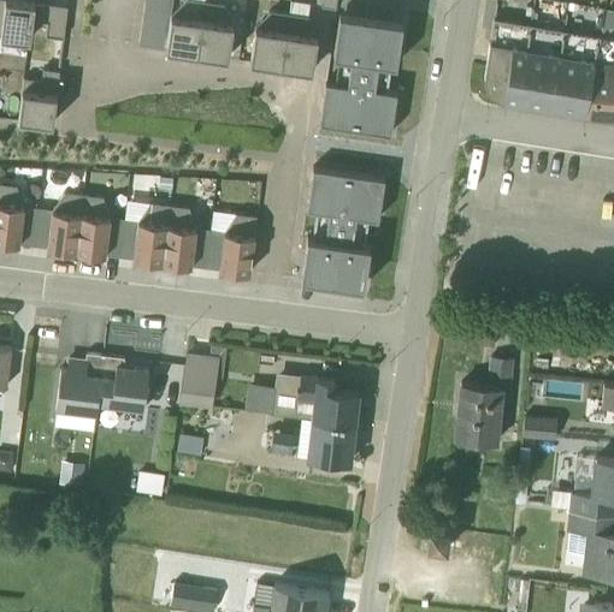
[(199,57),(206,4),(187,1),(175,15),(175,0),(148,0),(141,48),(199,57)]
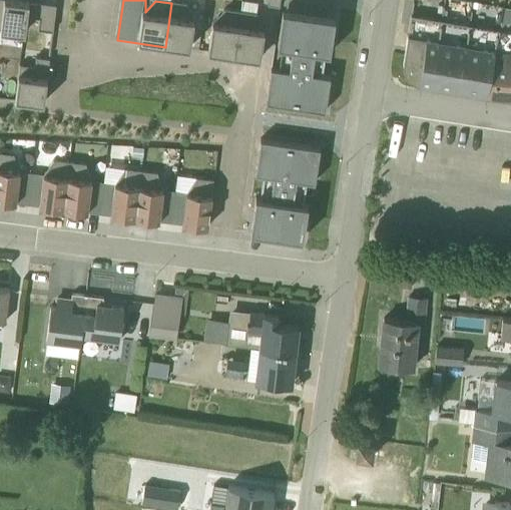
[(270,0),(269,8),(281,10),(282,0),(270,0)]
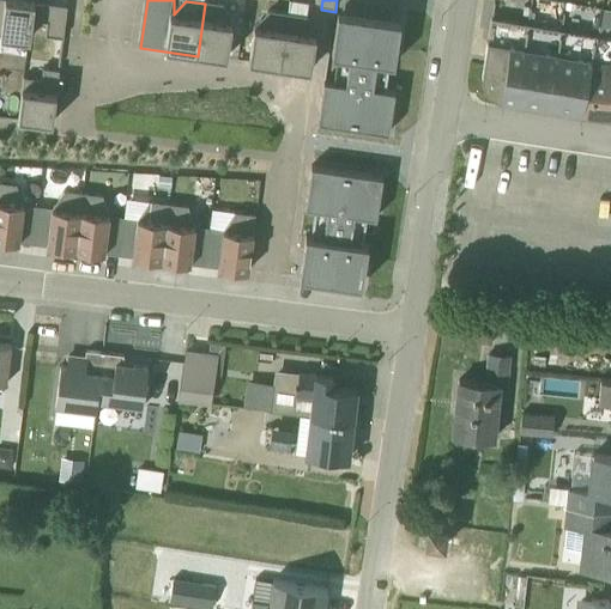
[(34,23),(36,5),(1,1),(1,4),(0,4),(0,37),(31,42),(34,23)]
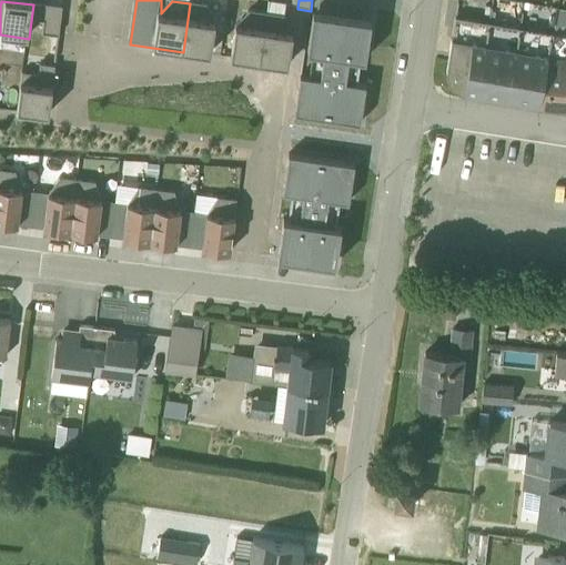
[(208,7),(190,3),(183,52),(211,57),(216,23),(208,7)]
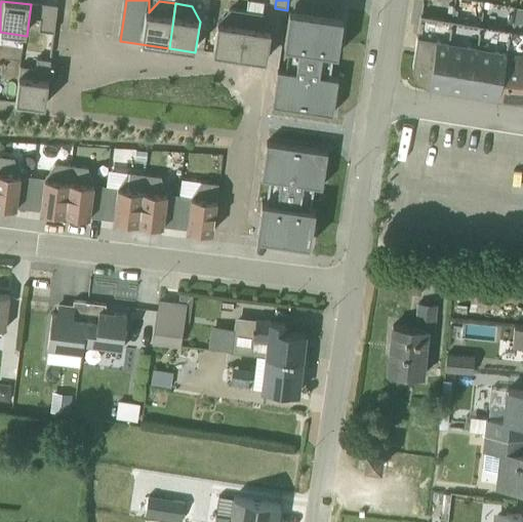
[(58,8),(31,4),(29,19),(41,21),(39,34),(55,36),(58,8)]
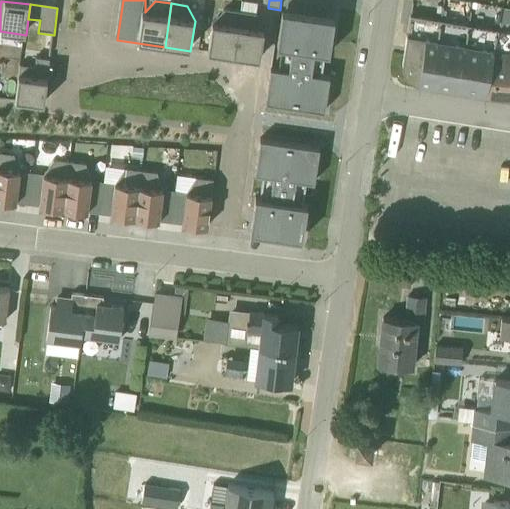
[(209,53),(235,57),(241,13),(226,11),(213,27),(209,53)]
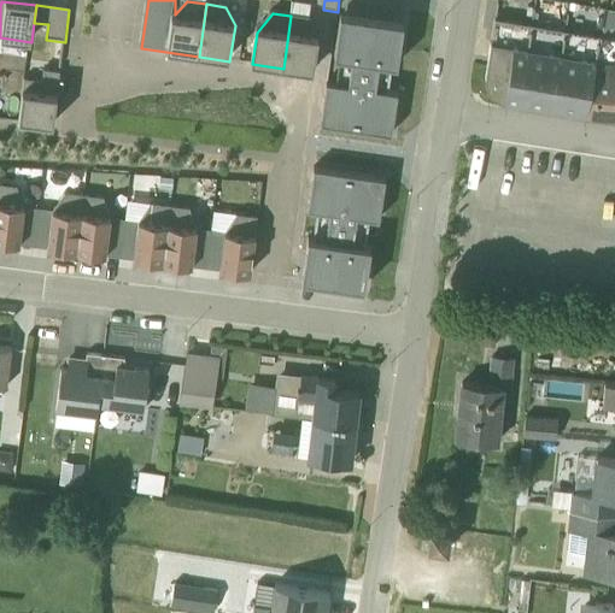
[(309,18),(291,16),(283,69),(314,74),(318,37),(309,18)]
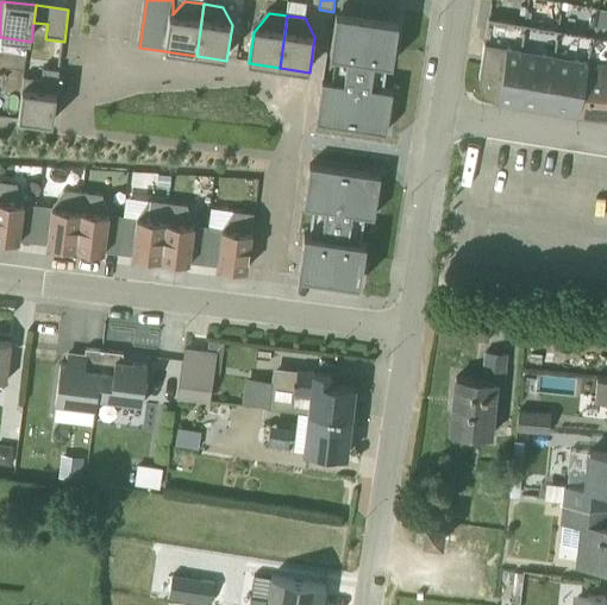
[(333,42),(395,50),(399,25),(337,16),(333,42)]
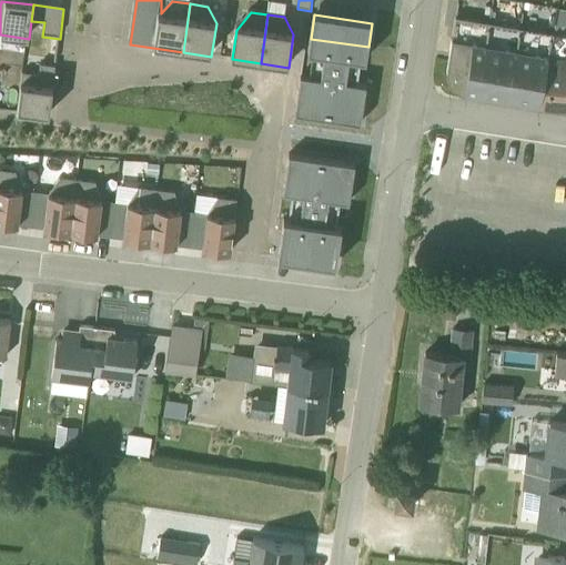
[(553,36),(456,20),(451,66),(452,76),(454,82),(457,88),(464,94),(539,109),(553,36)]
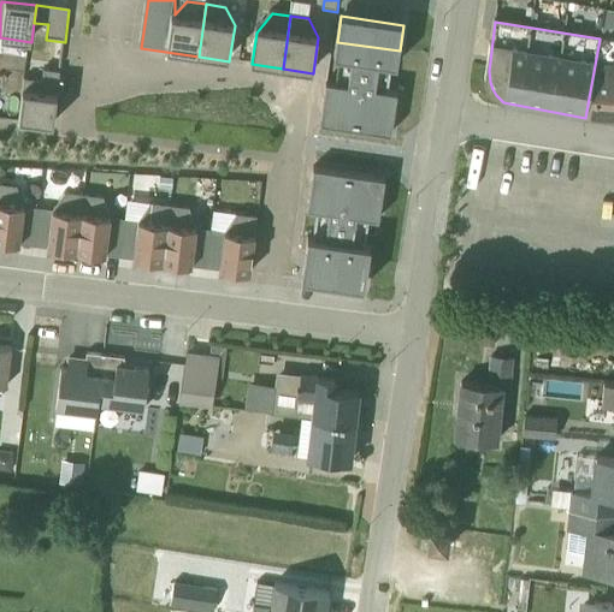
[(613,40),(600,39),(585,118),(613,119),(613,40)]
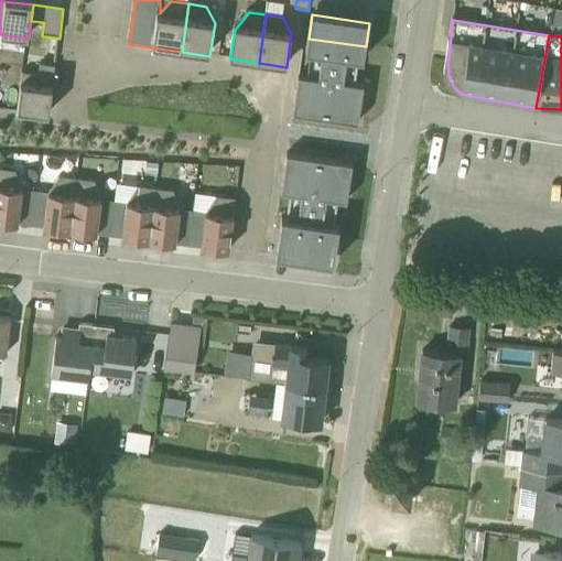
[(319,81),(307,78),(299,77),(296,94),(293,116),(358,126),(365,87),(355,85),(344,84),(347,60),(359,61),(365,62),(366,46),(309,39),(306,53),(311,54),(323,55),(319,81)]
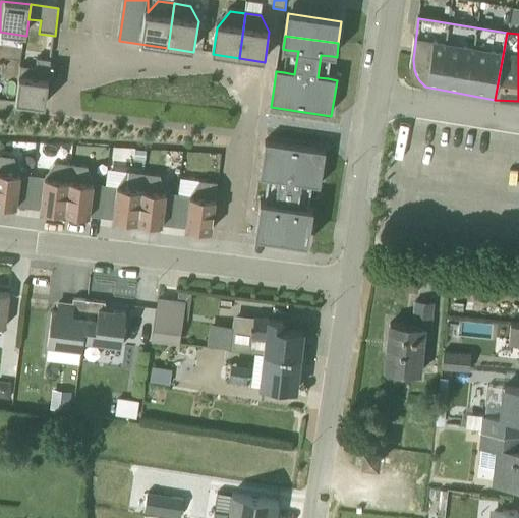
[(298,51),(287,50),(284,72),(294,74),(298,51)]
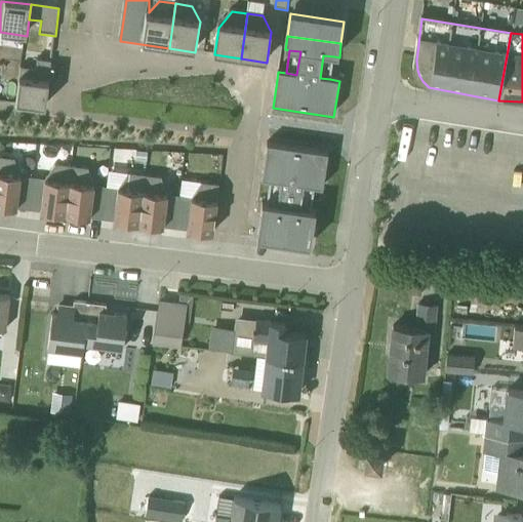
[(320,78),(330,79),(334,56),(323,55),(320,78)]
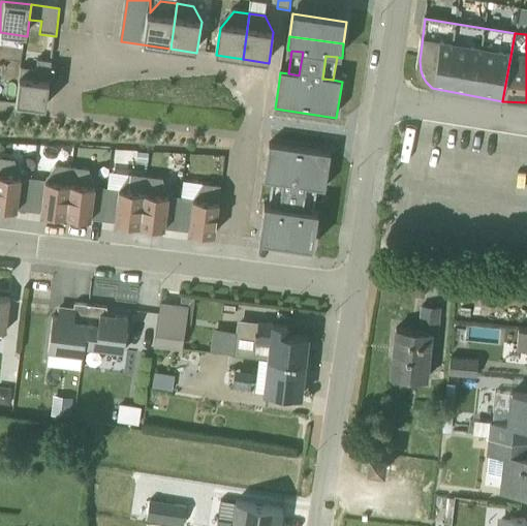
[(45,109),(52,63),(38,61),(36,71),(22,69),(17,104),(45,109)]
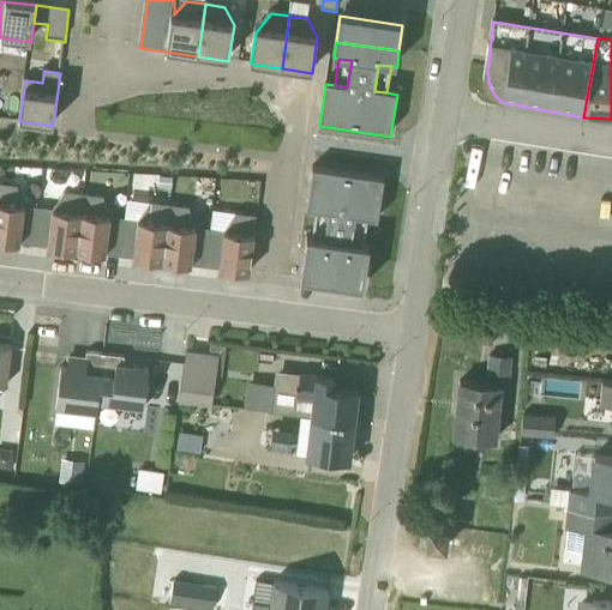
[(341,259),(367,264),(370,247),(365,247),(352,245),(357,218),(369,219),(378,222),(384,180),(313,169),(307,211),(317,212),(329,215),(325,241),(312,240),(307,239),(305,254),(331,258),(334,243),(343,245),(341,259)]
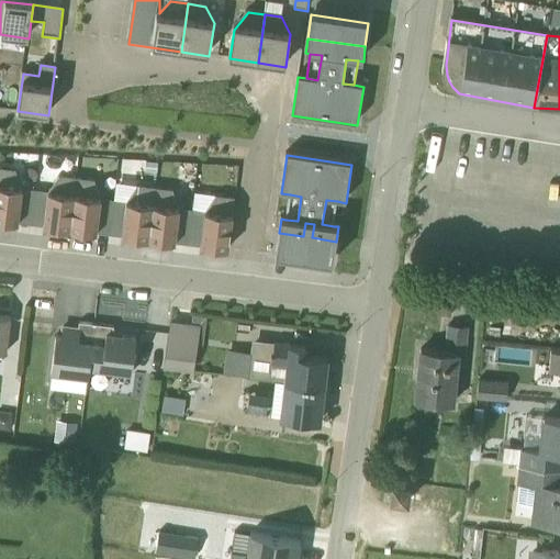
[(17,171),(0,169),(0,222),(14,224),(32,227),(36,192),(22,190),(17,171)]
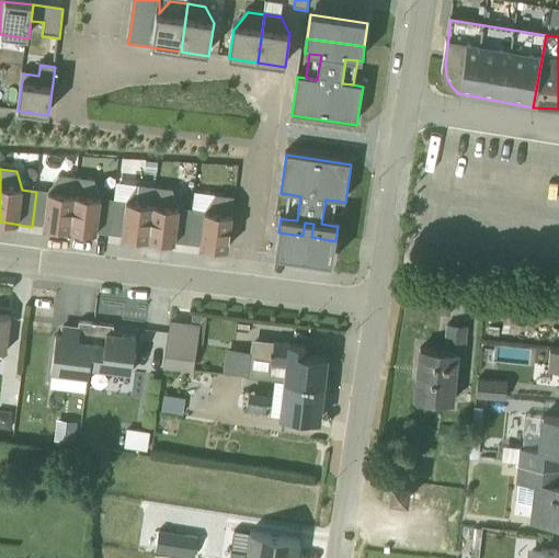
[(49,228),(70,231),(77,179),(60,177),(48,193),(36,192),(32,227),(49,228)]
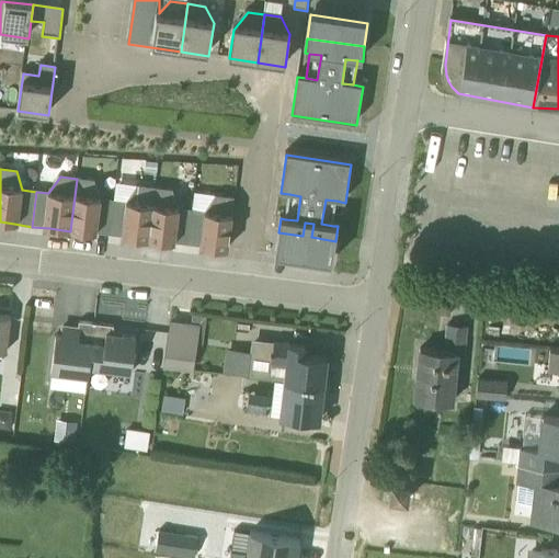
[(94,181),(77,179),(70,231),(110,237),(114,202),(102,201),(94,181)]
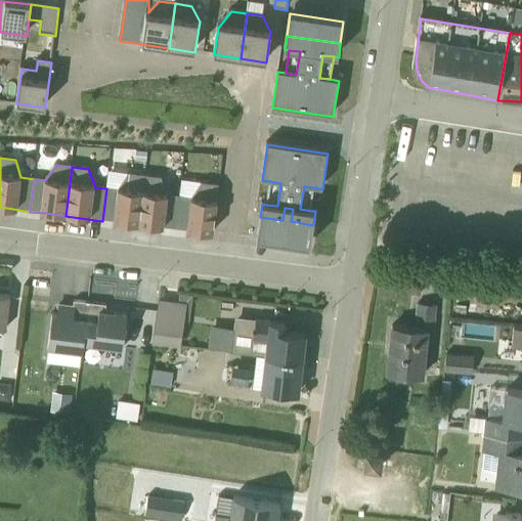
[(102,221),(138,225),(145,176),(129,174),(118,190),(106,188),(102,221)]
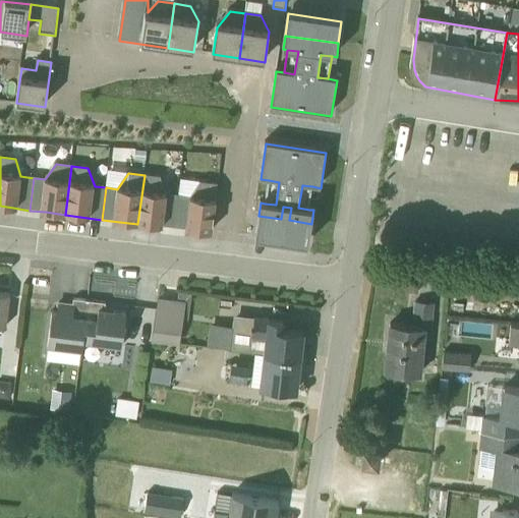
[(160,177),(145,175),(137,224),(174,229),(179,196),(167,195),(160,177)]
